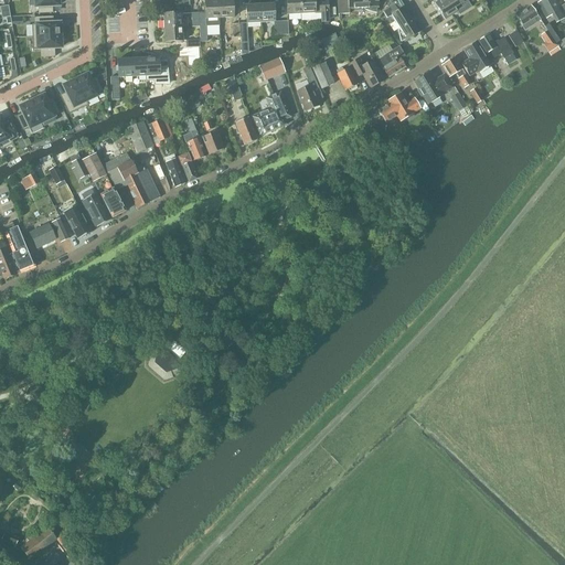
[(60,6),(59,0),(35,0),(36,7),(36,14),(39,13),(50,13),(50,7),(60,6)]
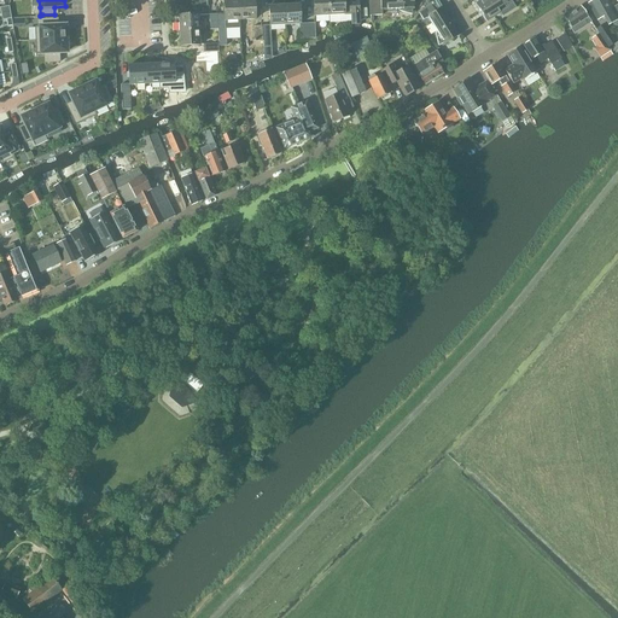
[(314,0),(315,17),(330,17),(327,0),(314,0)]
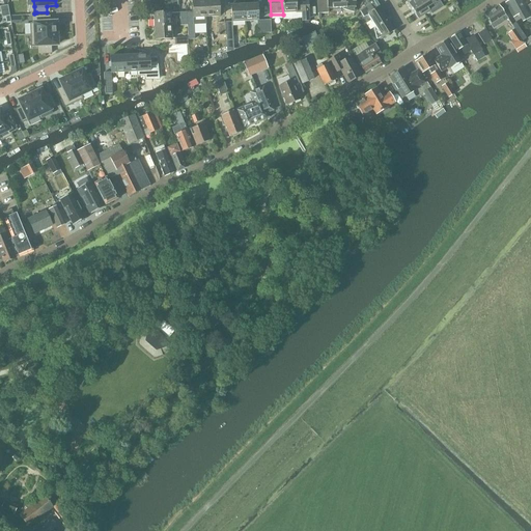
[(281,0),(283,15),(296,14),(302,14),(302,22),(309,21),(309,14),(308,0),(296,1),(295,0),(281,0)]
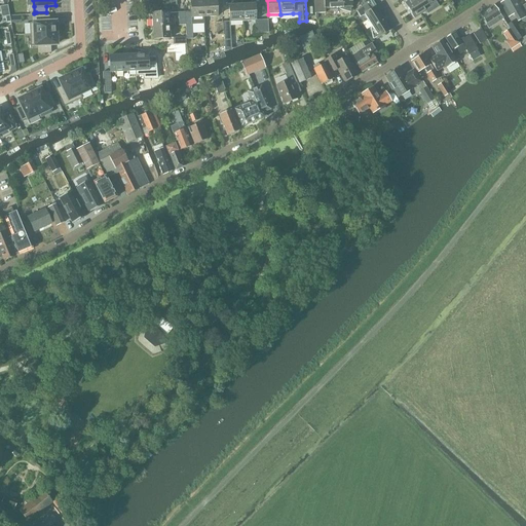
[(314,0),(315,1),(314,1),(315,13),(325,13),(324,9),(339,8),(339,9),(351,12),(350,7),(352,7),(351,0),(314,0)]
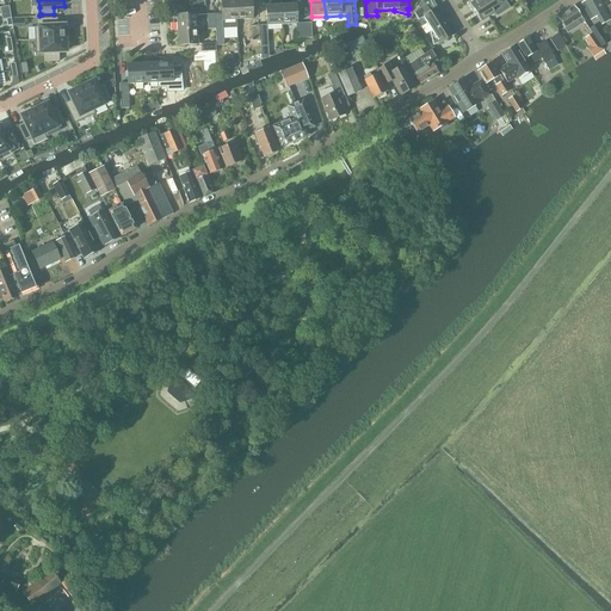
[(437,7),(432,0),(424,0),(420,6),(421,8),(414,13),(419,20),(423,18),(432,31),(431,32),(434,45),(439,43),(439,44),(454,36),(448,26),(449,26),(437,7)]
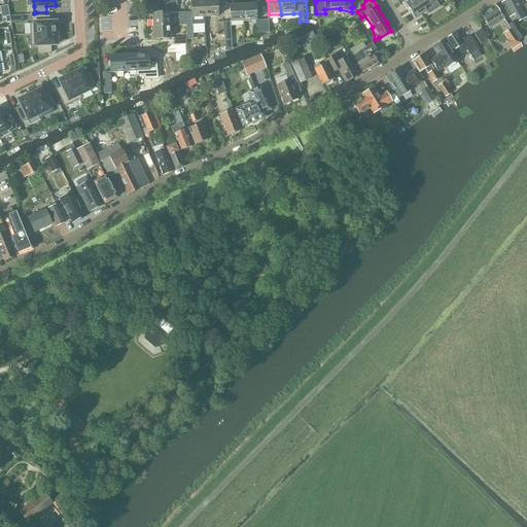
[(425,12),(428,12),(433,9),(434,6),(430,0),(411,0),(406,3),(415,19),(425,12)]
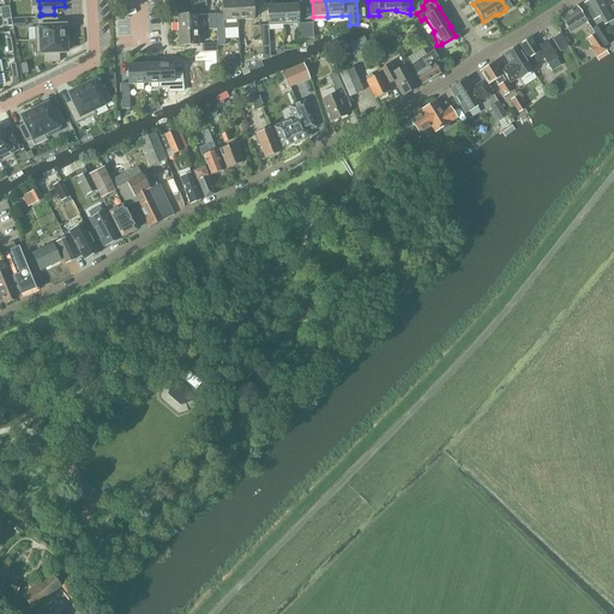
[(613,18),(611,12),(603,0),(590,0),(584,4),(588,8),(587,10),(593,22),(600,18),(600,20),(605,17),(605,18),(607,20),(606,24),(613,35),(613,34),(613,32),(613,18)]
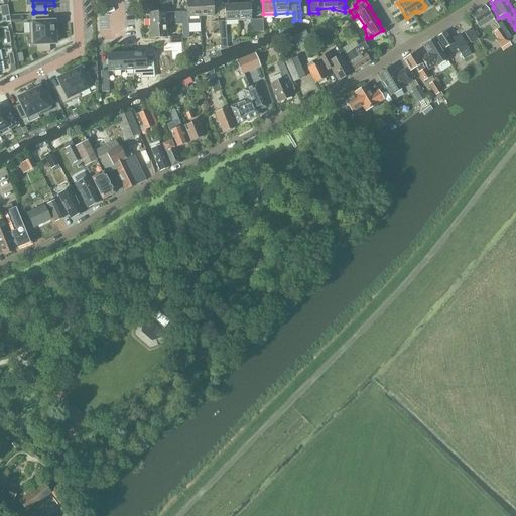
[(201,18),(200,1),(186,2),(187,13),(174,13),(175,26),(181,26),(182,37),(169,38),(169,44),(182,44),(182,39),(188,39),(187,19),(201,18)]
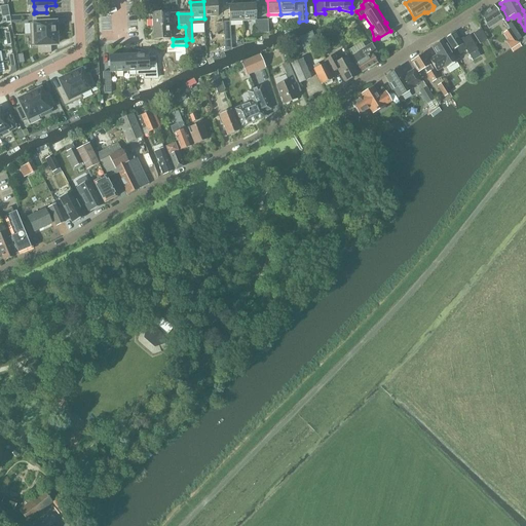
[(203,1),(204,19),(217,17),(217,1),(203,1)]
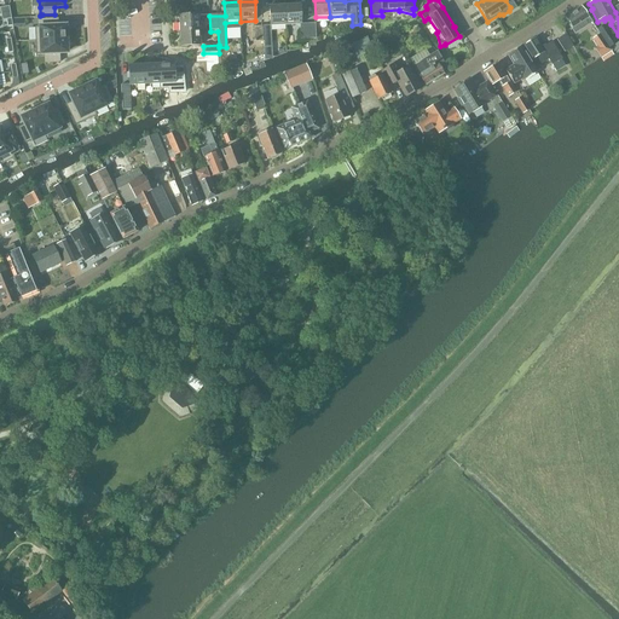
[(5,7),(0,9),(3,21),(6,19),(11,19),(9,6),(5,7)]
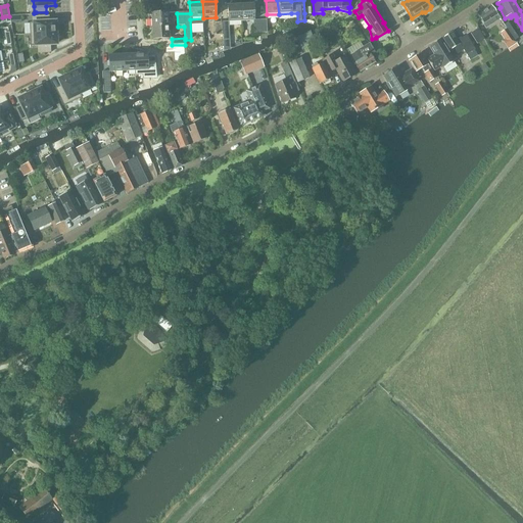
[(486,29),(501,19),(491,5),(478,14),(486,29)]
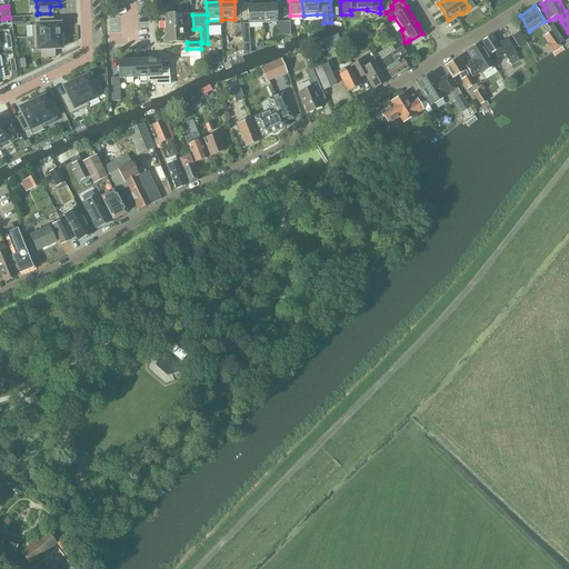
[(248,26),(262,25),(261,7),(247,8),(248,26)]
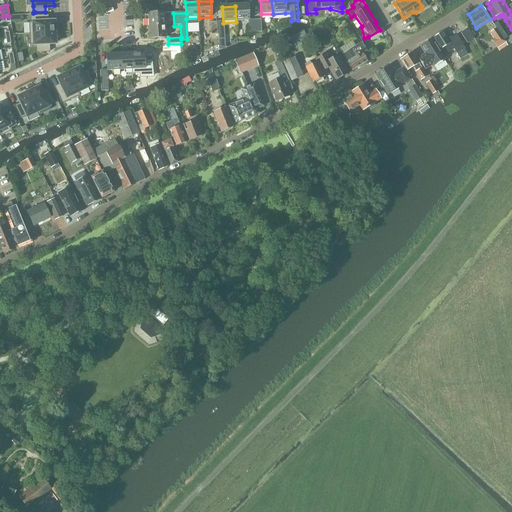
[(235,6),(236,22),(248,22),(248,33),(261,33),(260,20),(248,21),(247,6),(235,6)]
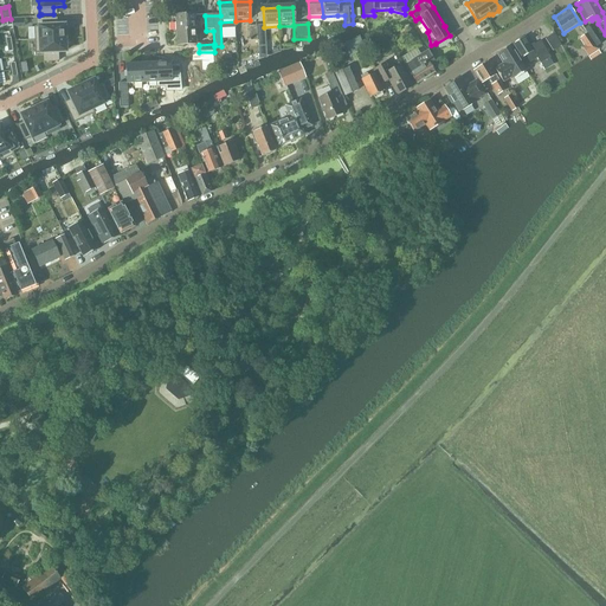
[(175,32),(194,31),(193,17),(174,18),(175,32)]
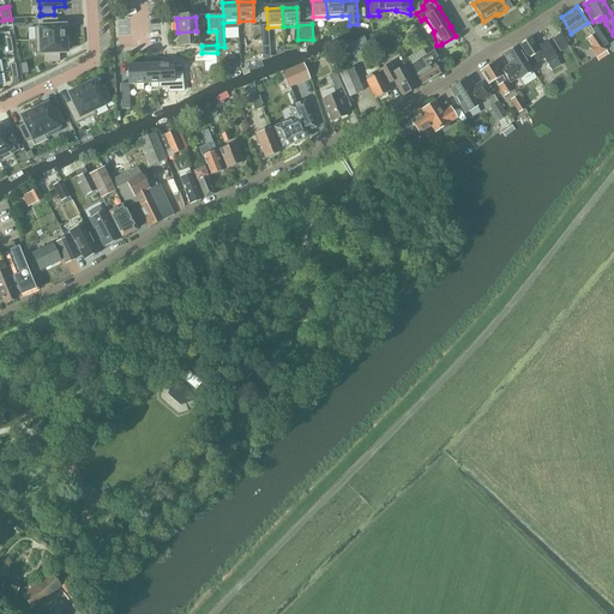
[(37,28),(35,28),(36,41),(66,40),(66,38),(65,26),(58,26),(58,19),(37,20),(37,28)]
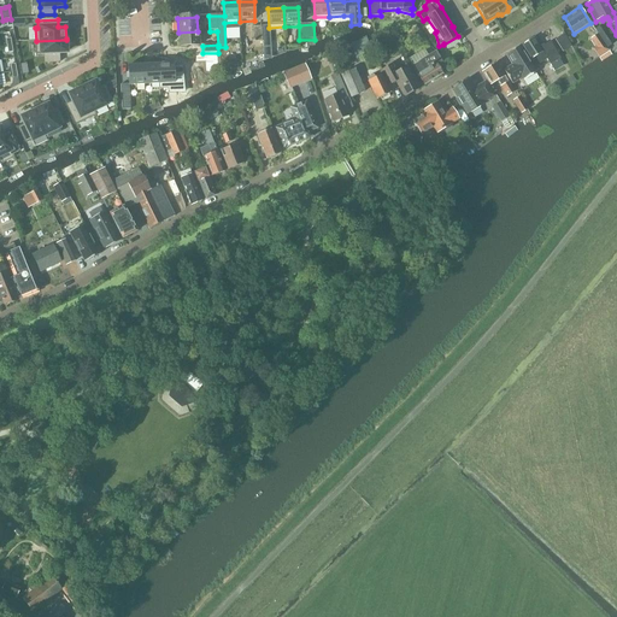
[(598,34),(609,51),(615,47),(603,28),(597,31),(598,34)]
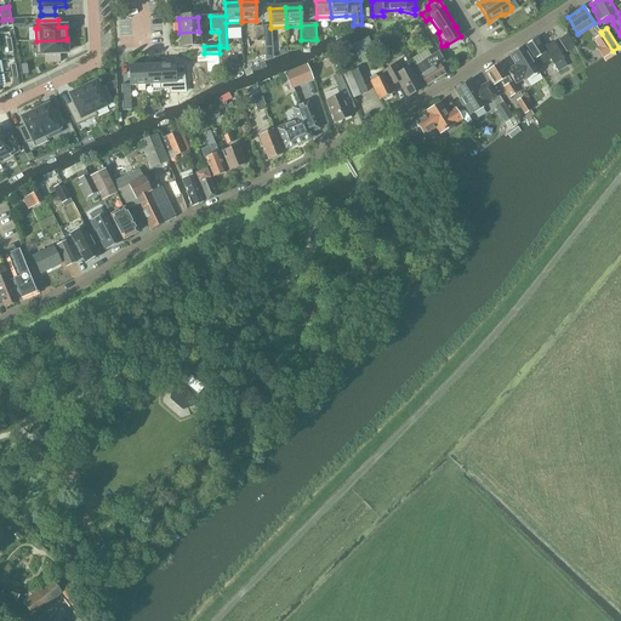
[(199,32),(180,33),(180,49),(200,47),(199,32)]
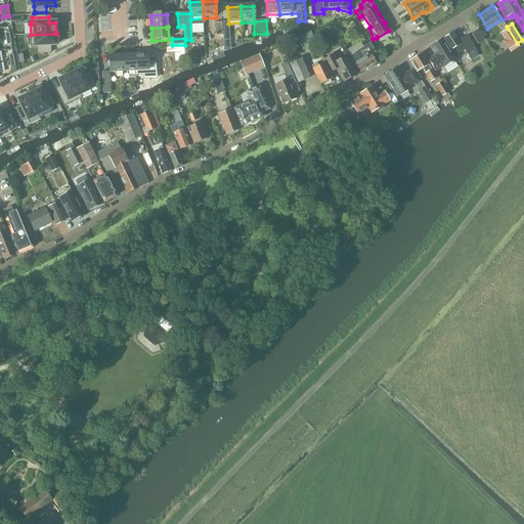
[(517,43),(508,29),(501,33),(507,40),(504,42),(508,48),(508,49),(517,43)]
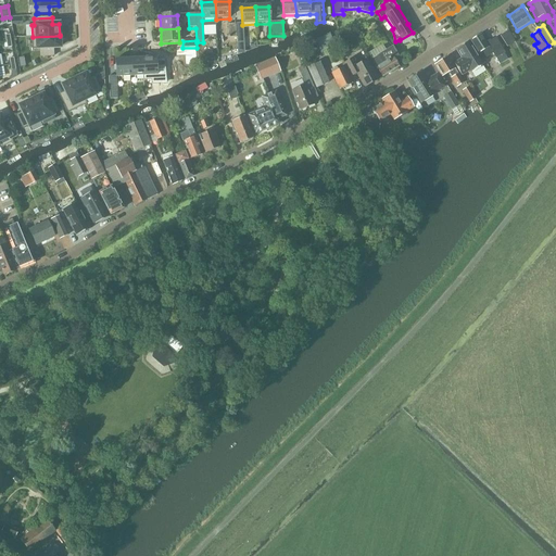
[(507,47),(515,42),(508,32),(501,36),(507,47)]
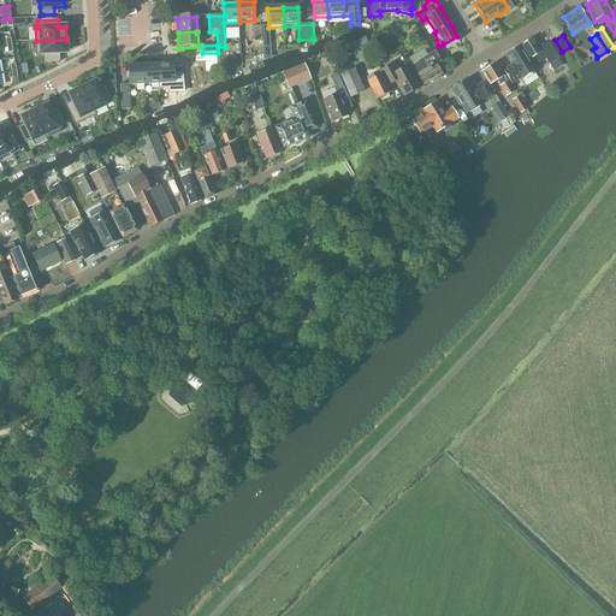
[(356,59),(373,53),(366,37),(350,43),(356,59)]
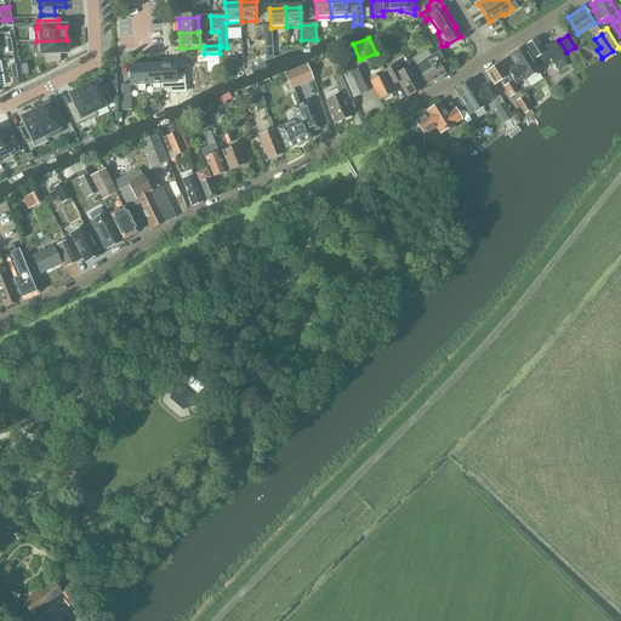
[(534,61),(535,62),(539,68),(551,61),(558,73),(568,67),(553,44),(543,49),(537,39),(525,46),(535,61),(534,61)]
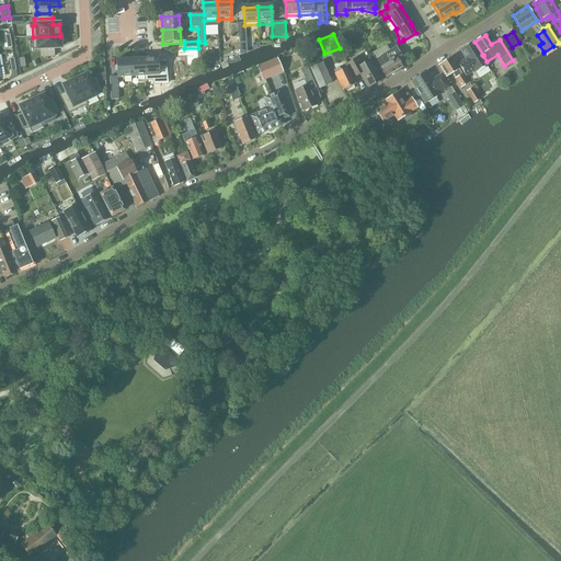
[(60,36),(33,37),(33,49),(41,48),(41,58),(54,57),(54,48),(60,48),(60,36)]
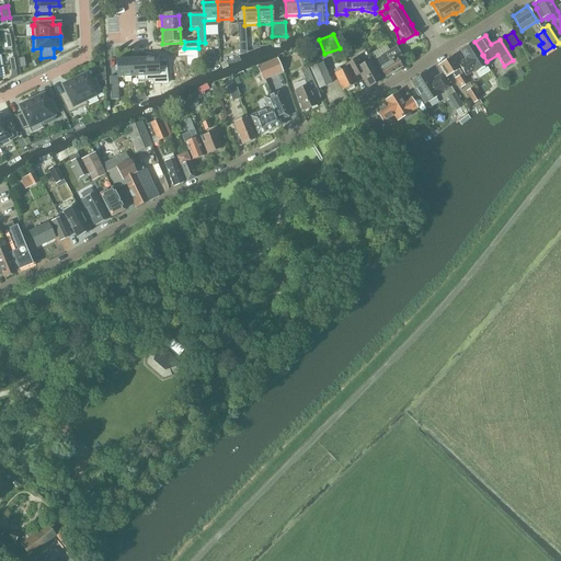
[(487,61),(483,56),(482,56),(473,42),(460,50),(466,58),(457,64),(465,77),(474,70),(476,72),(489,65),(487,61)]
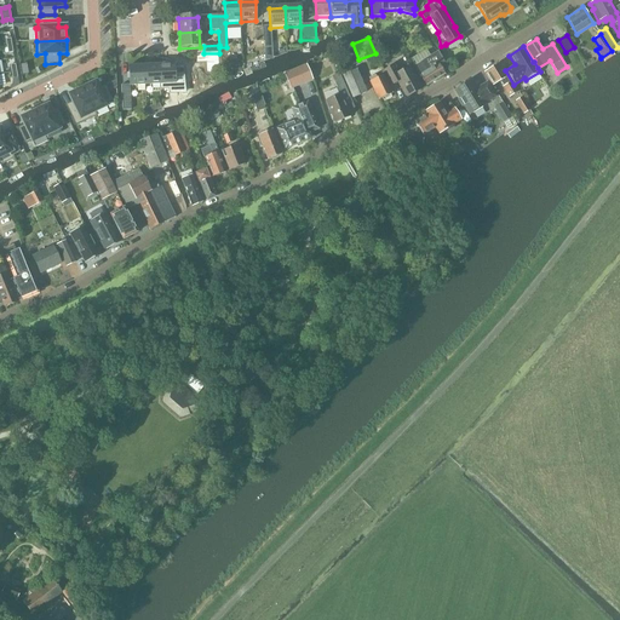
[(426,86),(445,75),(443,72),(448,69),(437,52),(414,65),(420,75),(426,86)]
